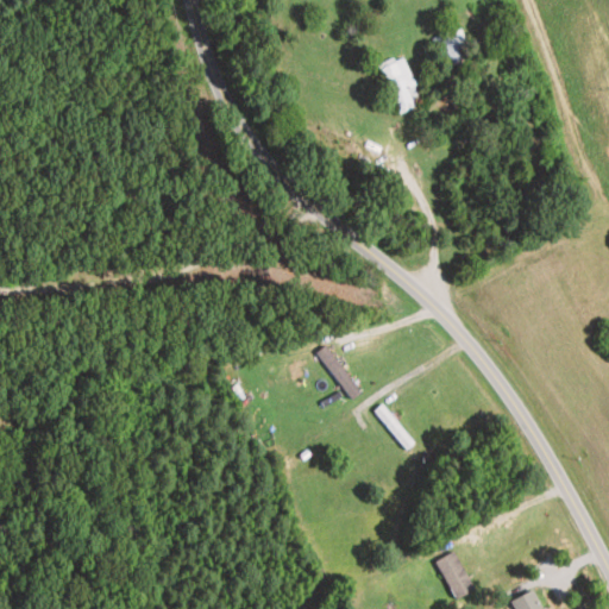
[(431,41),(445,69),(466,60),(452,30),(431,41)]
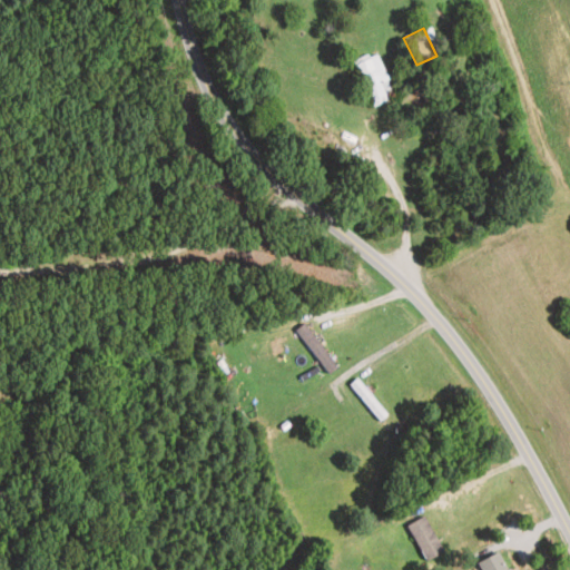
[(372,105),(395,92),(376,56),(353,67),(372,105)]
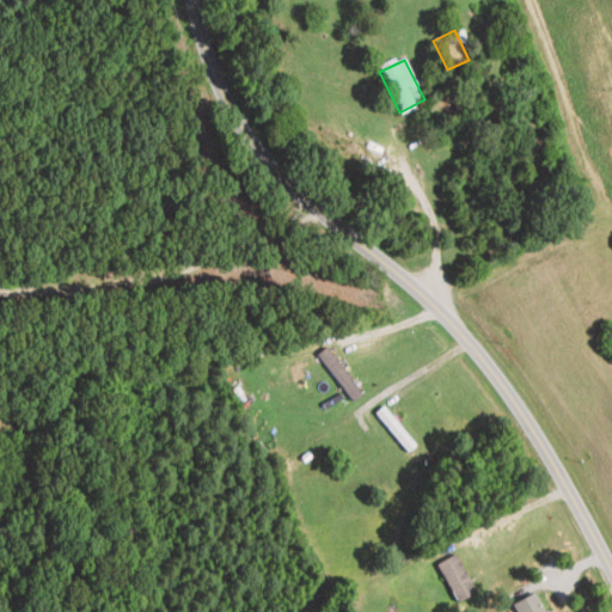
[(362,395),(326,348),(317,356),(352,402),(362,395)]
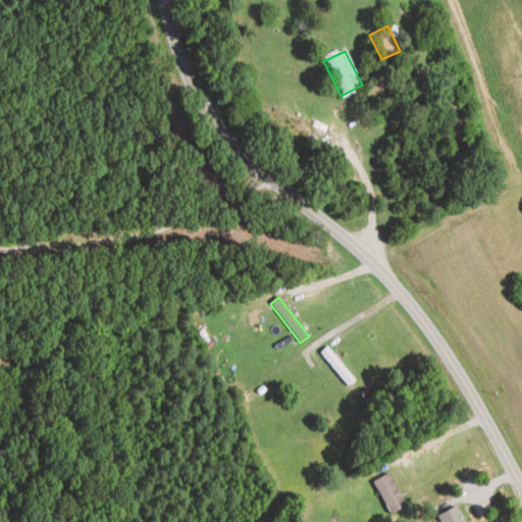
[(319,353),(347,386),(354,380),(326,347),(319,353)]
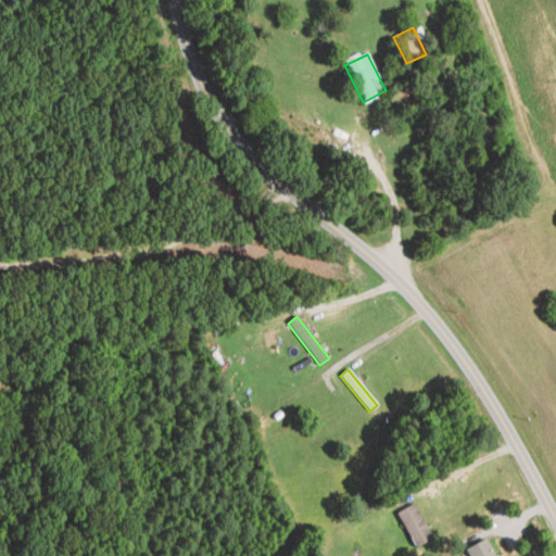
[(395,514),(415,548),(432,539),(414,504),(395,514)]
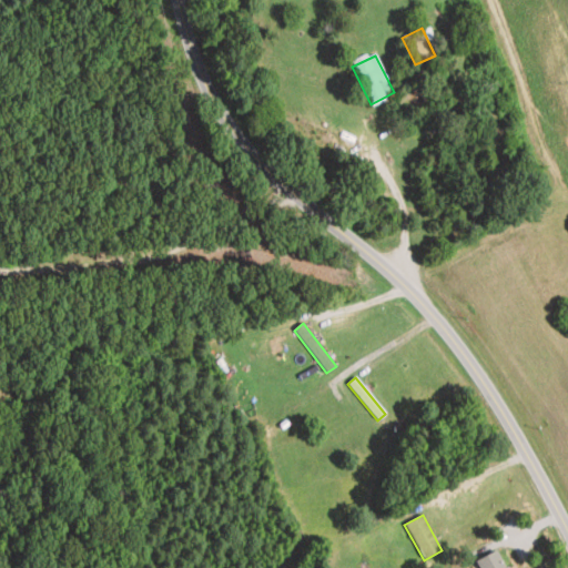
[(505,567),(496,550),(475,561),(478,567),(505,567)]
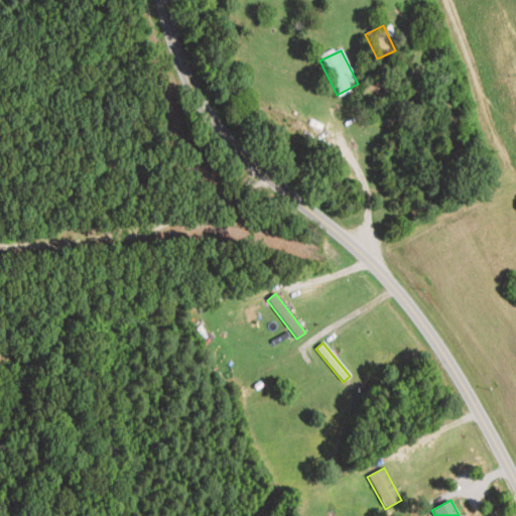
All buildings are outlined.
